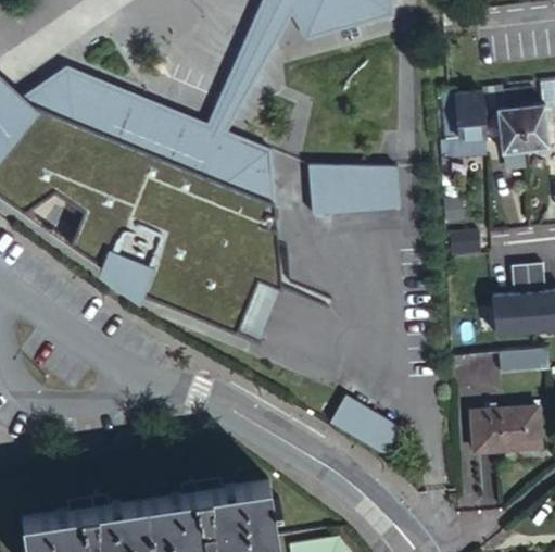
[(269,0),(213,126),(73,67),(22,103),(0,83),(0,145),(33,104),(59,115),(73,80),(222,142),(226,130),(230,133),(293,16),(307,40),(391,19),(390,0),(269,0)]
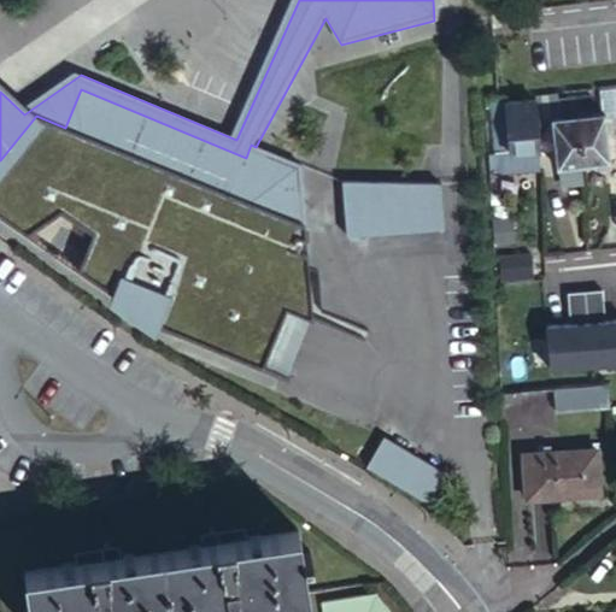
[(160,327),(265,369),(289,310),(316,321),(299,165),(256,147),(251,145),(246,158),(81,89),(65,128),(36,116),(0,160),(0,213),(28,234),(63,211),(94,233),(80,270),(160,327)]
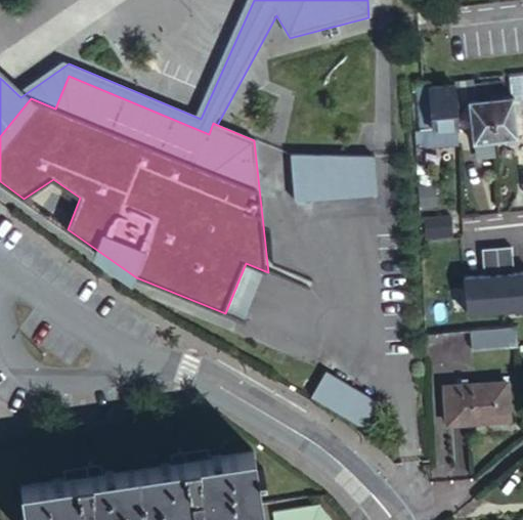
[(487,88),(491,142),(514,140),(514,136),(522,135),(522,81),(507,83),(507,90),(499,91),(499,87),(487,88)]
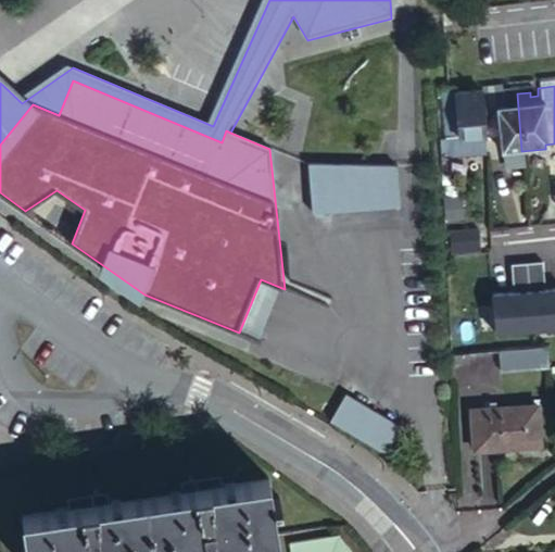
[(483,95),(484,109),(501,105),(500,92),(483,95)]
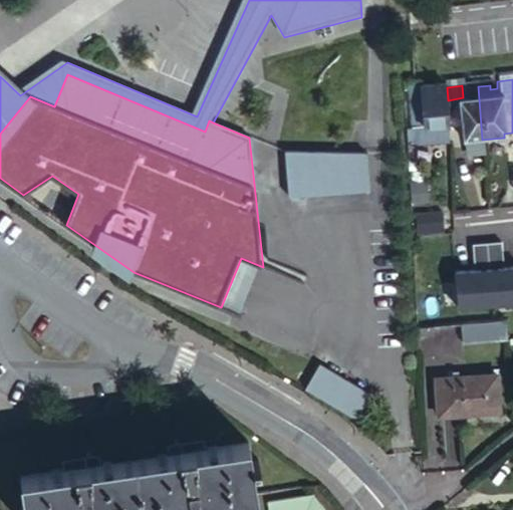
[(404,88),(404,93),(408,92),(410,130),(431,128),(432,142),(447,141),(446,125),(444,86),(420,90),(420,86),(404,88)]
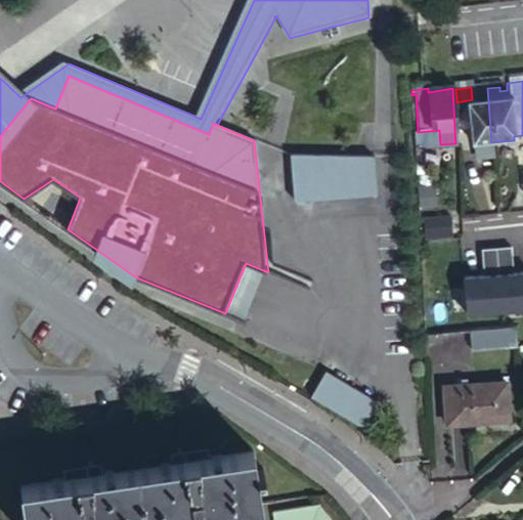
[(471,144),(491,142),(487,88),(475,89),(475,102),(468,103),(469,110),(469,119),(471,144)]
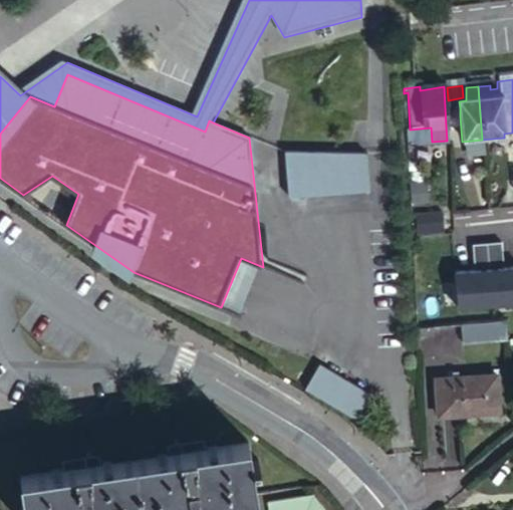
[(369,189),(365,152),(283,152),(288,198),(369,189)]
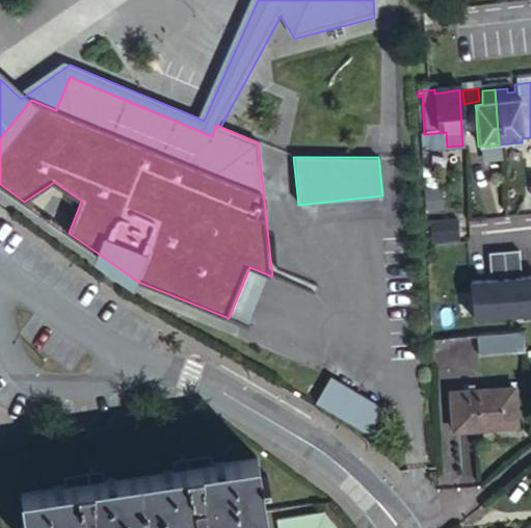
[(423,192),(423,212),(441,211),(440,192),(423,192)]
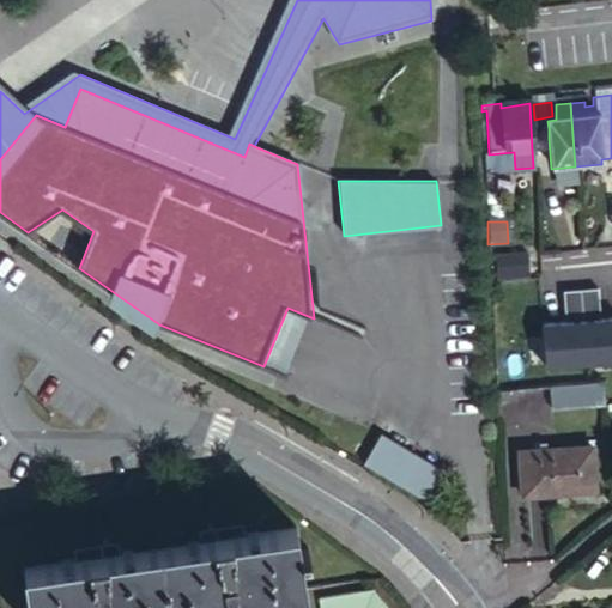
[(496,281),(532,279),(531,256),(495,259),(496,281)]
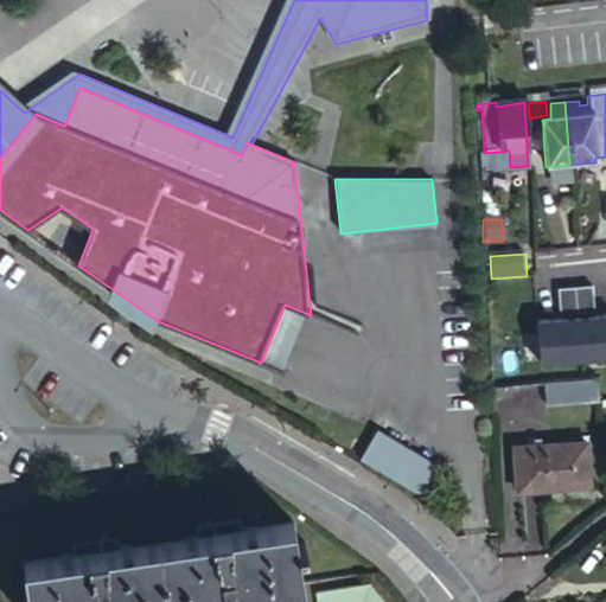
[(535,319),(538,363),(605,357),(605,313),(592,314),(589,285),(555,287),(557,318),(535,319)]
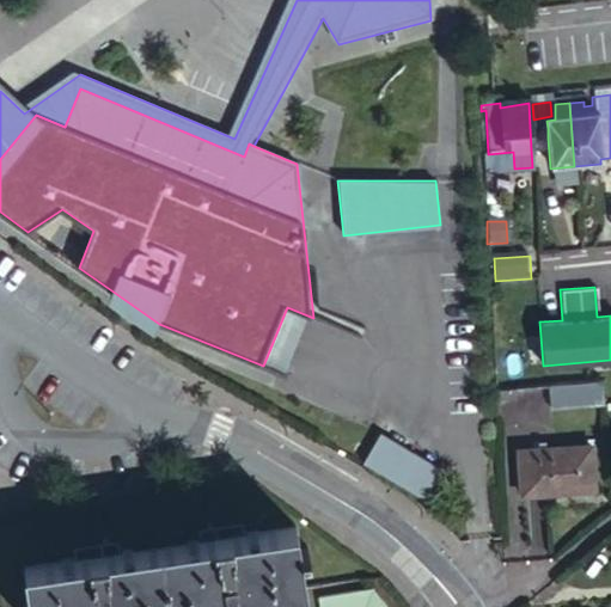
[(547,403),(599,398),(598,380),(545,385),(547,403)]
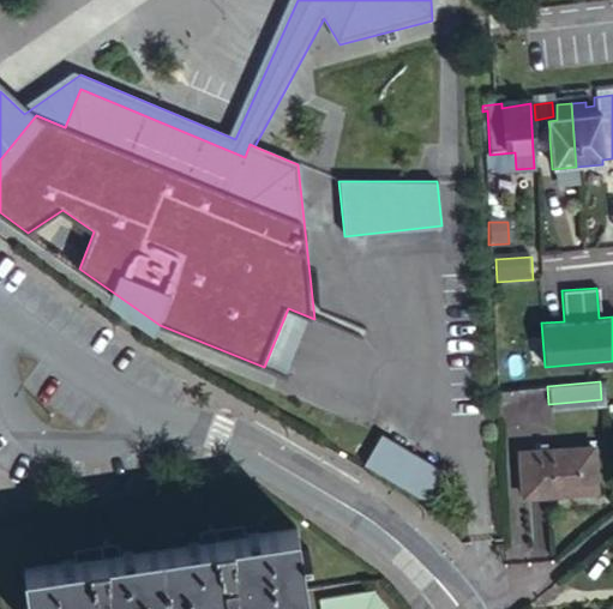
[(496,390),(497,403),(505,403),(505,398),(515,397),(514,389),(496,390)]
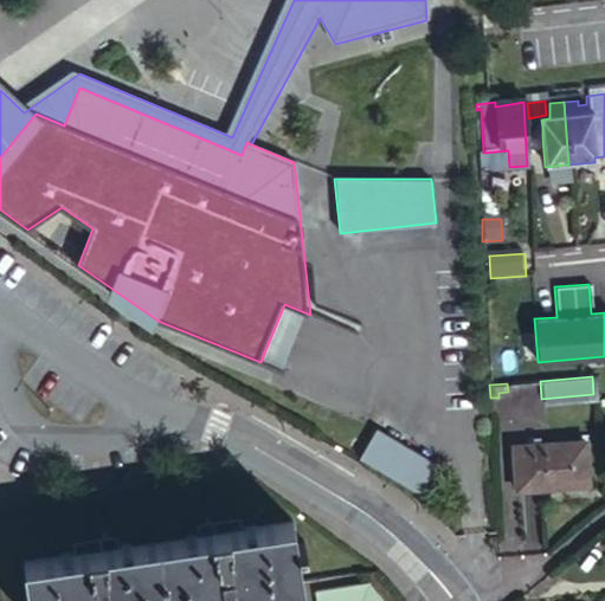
[(362,459),(424,496),(442,466),(379,431),(362,459)]
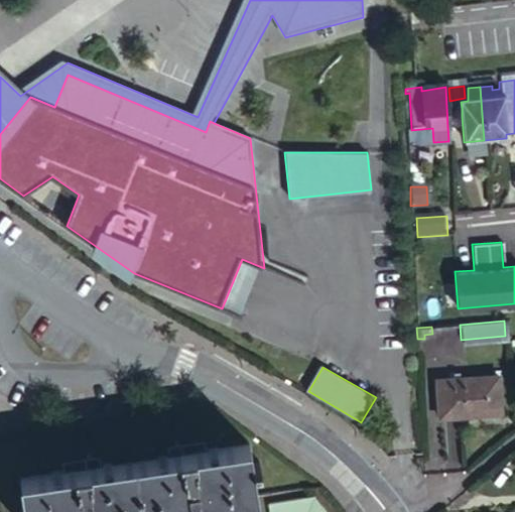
[(459,379),(453,379),(437,380),(439,418),(499,415),(497,377),(459,379)]
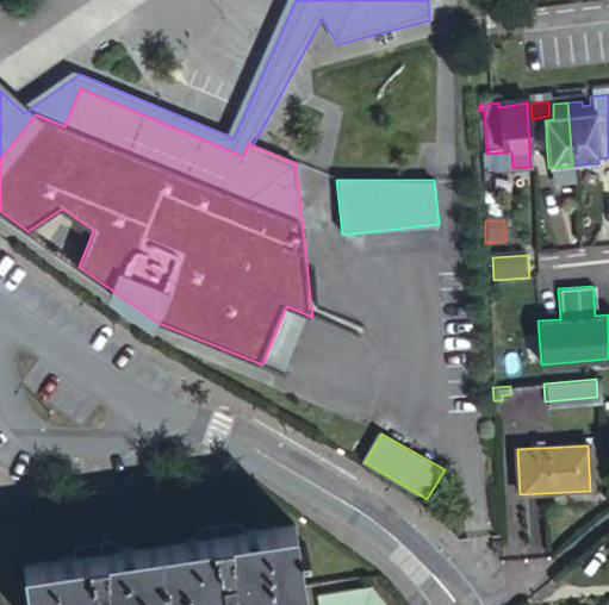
[(299,548),(296,526),(219,538),(203,541),(122,554),(106,557),(30,569),(35,604),(207,604),(306,588),(300,554),(305,553),(305,547),(299,548)]
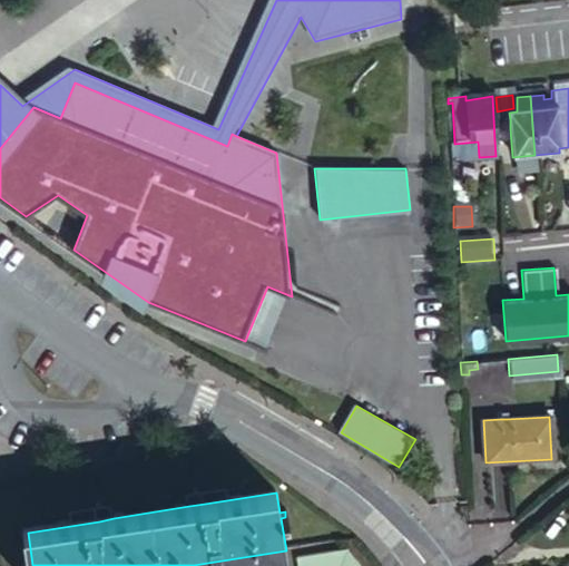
[(189,506),(205,504),(204,494),(188,497),(189,506)]
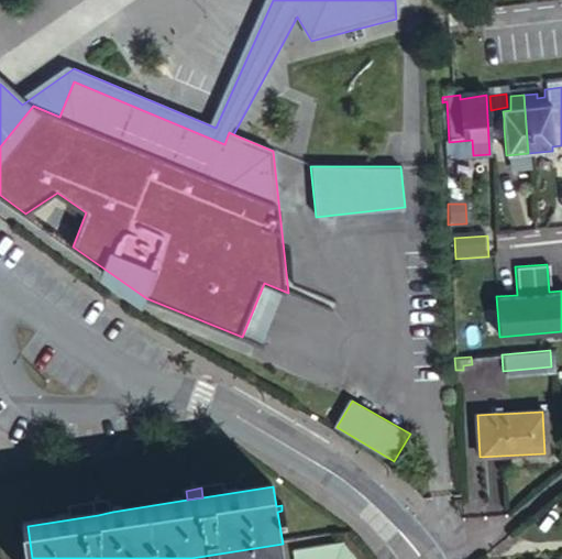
[(96,505),(98,515),(112,512),(111,503),(96,505)]
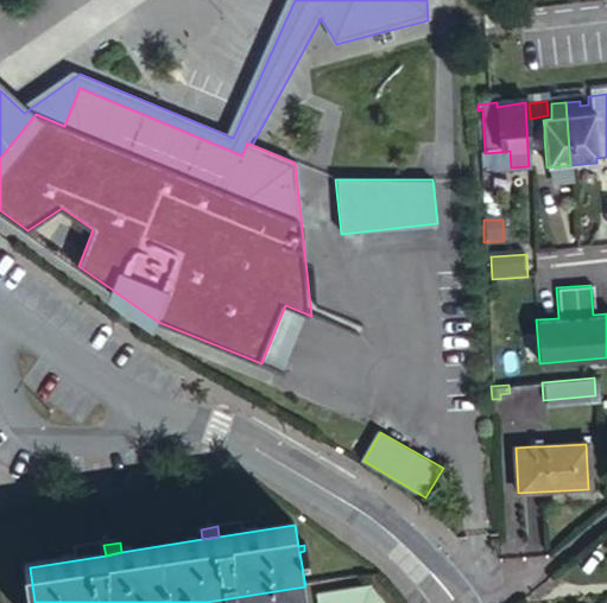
[(391,602),(372,582),(317,592),(318,602),(391,602)]
